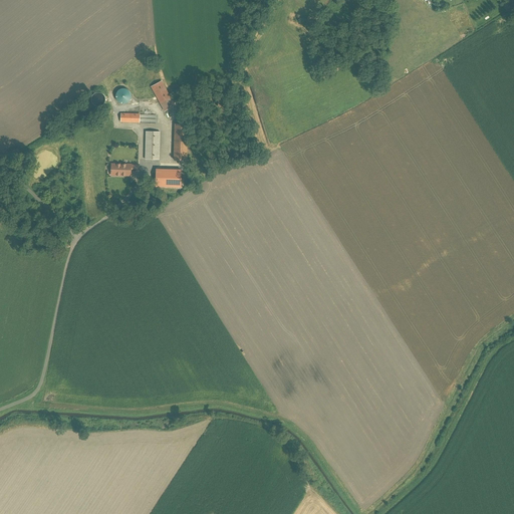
[(175,105),(161,80),(150,86),(164,111),(175,105)]
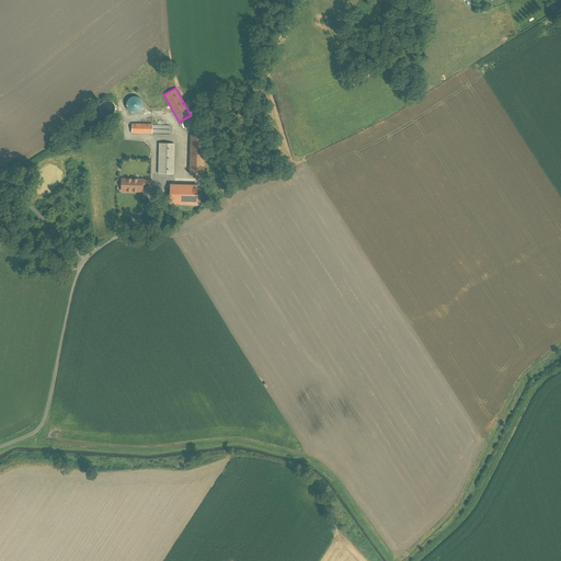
[(127,100),(126,103),(126,106),(127,109),(129,111),(132,113),(135,113),(137,113),(140,112),(142,110),(144,107),(144,104),(144,102),(142,99),(140,96),(137,95),(135,95),(132,96),(129,98),(127,100)]
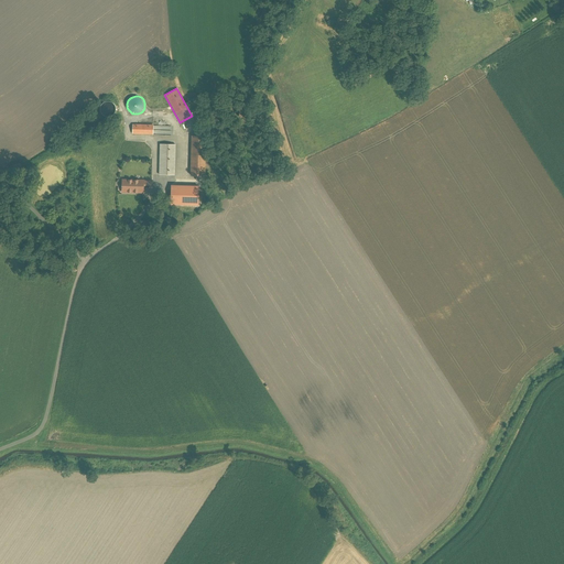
[(116,107),(116,106),(116,105),(115,102),(115,101),(114,100),(111,99),(110,99),(109,98),(108,98),(106,98),(105,99),(102,100),(101,101),(100,104),(100,105),(100,106),(100,108),(100,109),(101,111),(102,112),(104,112),(105,114),(107,114),(108,115),(110,114),(111,114),(112,112),(114,111),(115,110),(115,109),(116,107)]
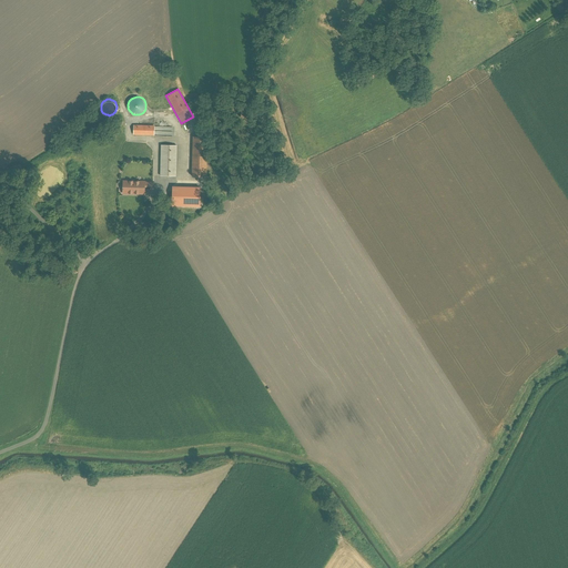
[(153,124),(132,124),(132,134),(153,133),(153,124)]
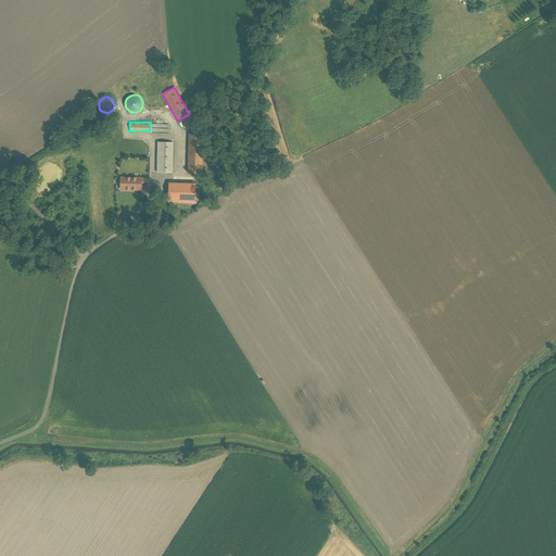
[(188,135),(186,174),(201,174),(202,135),(188,135)]
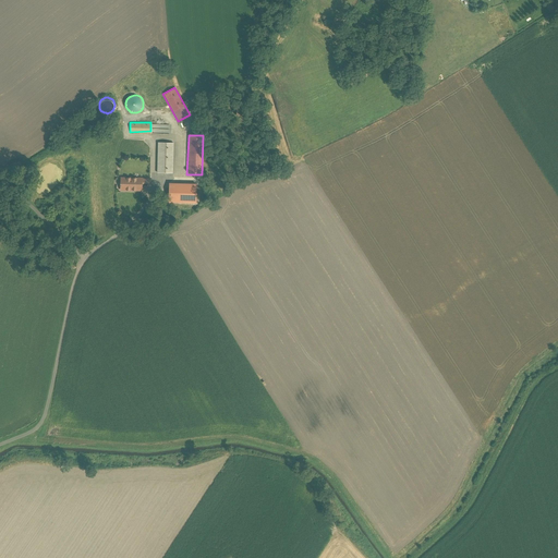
[(172,142),(159,142),(158,172),(171,172),(172,142)]
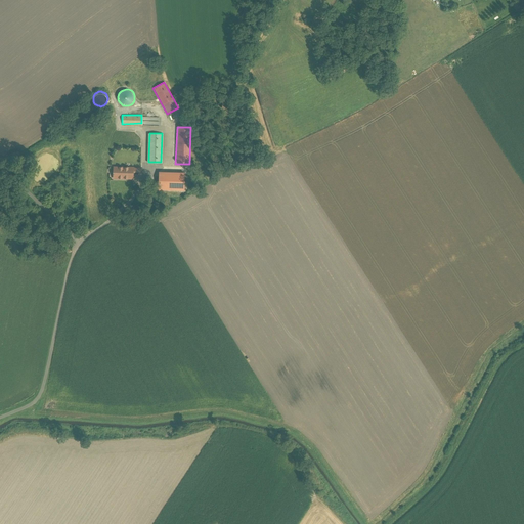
[(189,180),(189,169),(162,169),(162,179),(189,180)]
